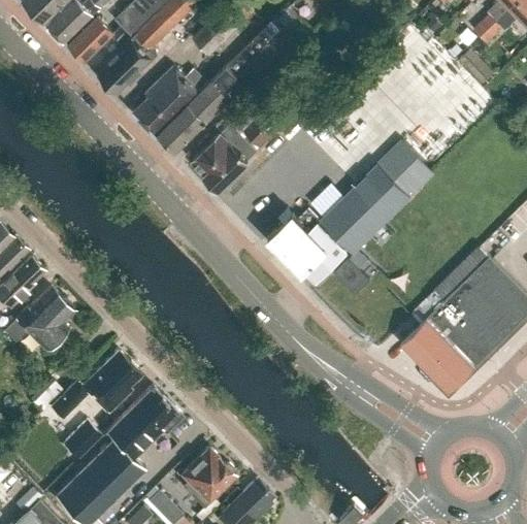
[(44,25),(69,0),(27,0),(24,3),(44,25)]
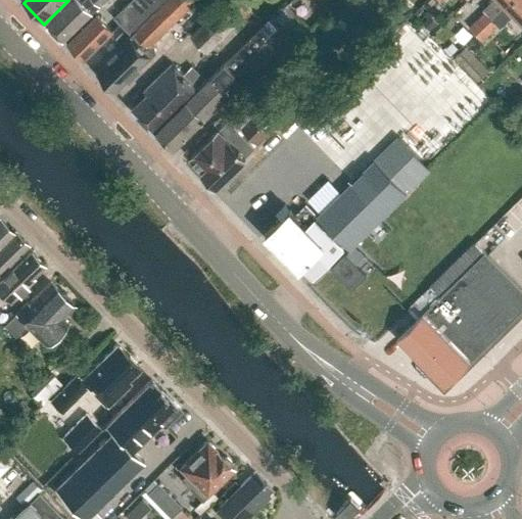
[(63,46),(109,0),(88,0),(82,6),(76,0),(47,29),(63,46)]
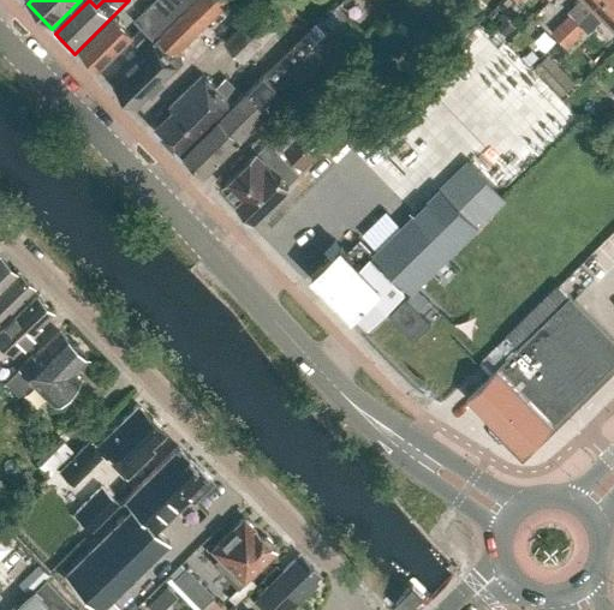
[(172,65),(232,5),(226,0),(161,0),(136,25),(156,45),(115,85),(118,87),(117,93),(123,97),(129,99),(139,109),(178,71),(172,65)]
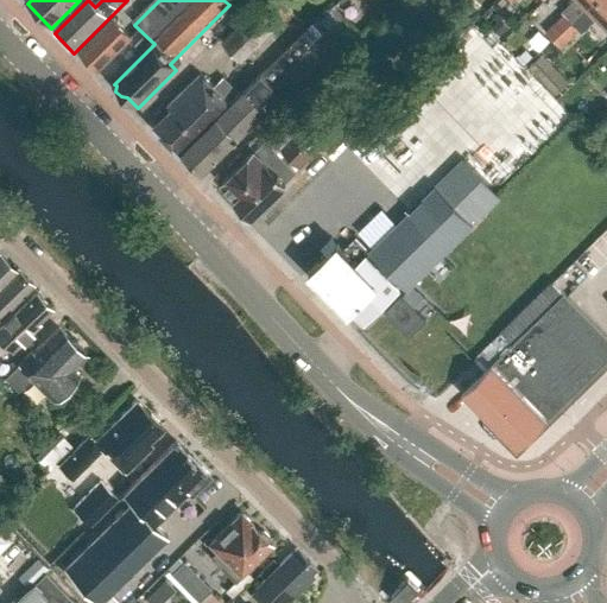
[(545,35),(554,43),(571,24),(588,8),(595,0),(580,0),(581,0),(545,35)]
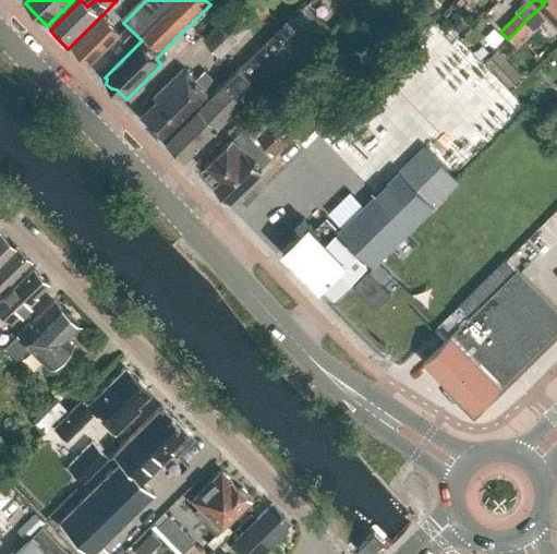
[(556,0),(546,0),(540,8),(549,17),(556,25),(556,0)]
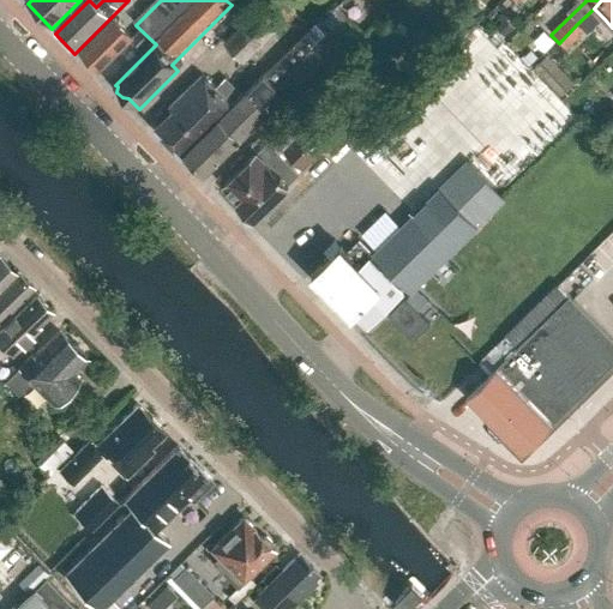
[(246,66),(286,26),(264,4),(224,44),(246,66)]
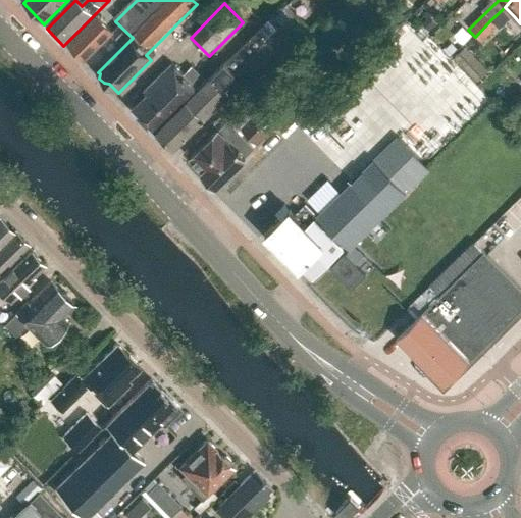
[(300,19),(288,7),(276,18),(288,31),(300,19)]
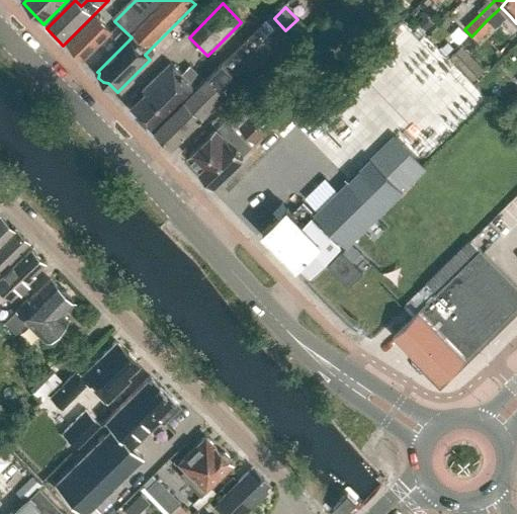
[(84,63),(113,34),(97,18),(68,47),(84,63)]
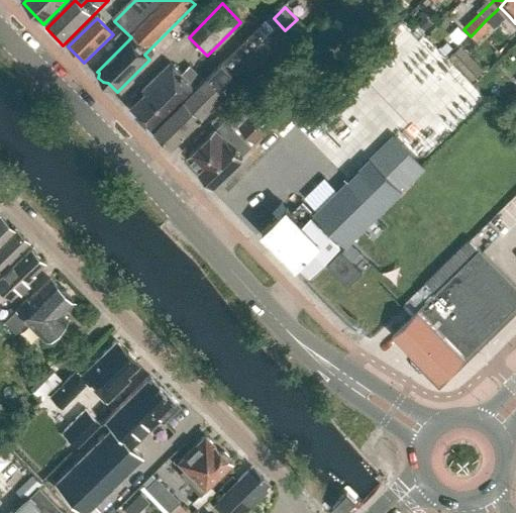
[(425,34),(434,27),(426,19),(418,27),(425,34)]
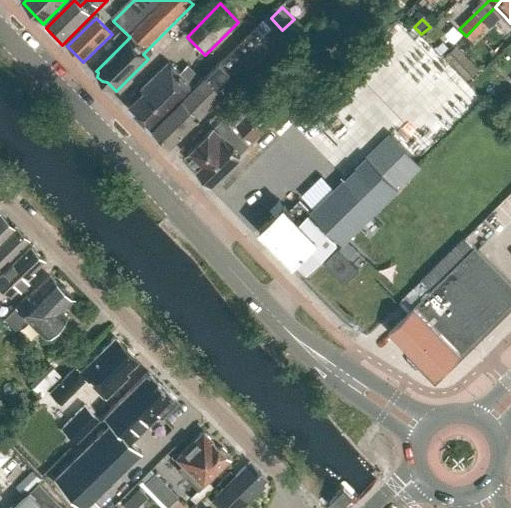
[(473,43),(487,28),(488,27),(482,22),(481,20),(466,36),(473,43)]
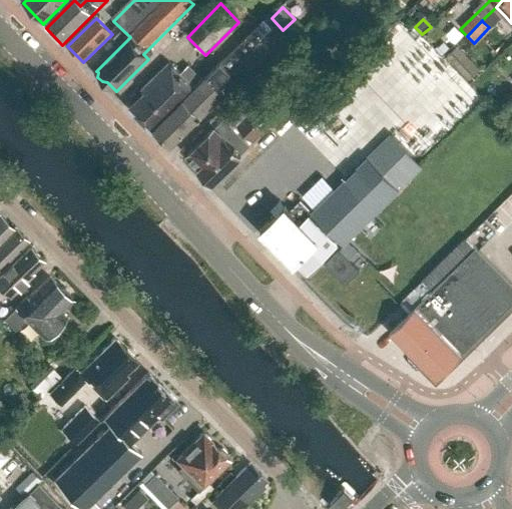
[(263,26),(204,82),(194,91),(192,89),(150,131),(152,133),(153,131),(169,148),(223,96),(225,98),(270,55),(261,45),(272,34),(263,26)]
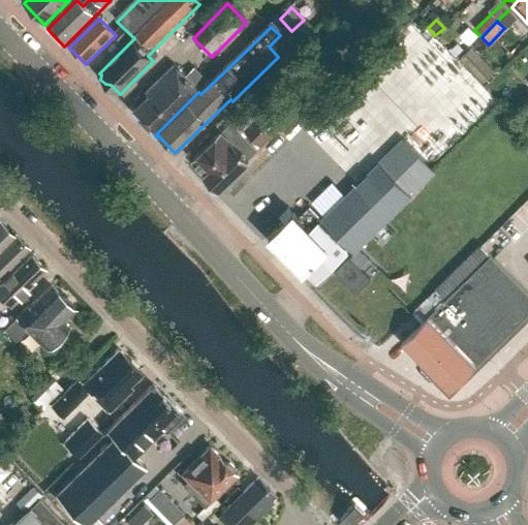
[(467,51),(462,44),(451,55),(457,61),(467,51)]
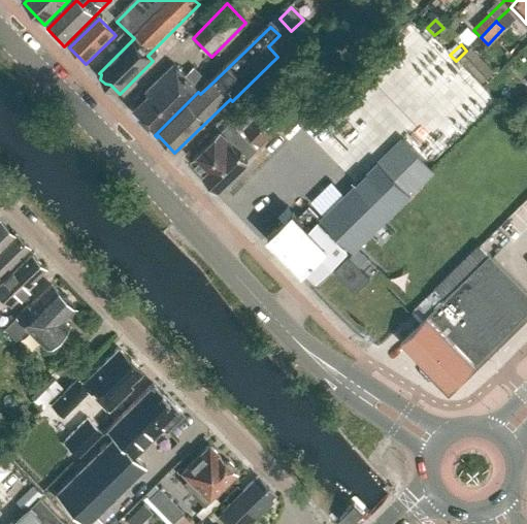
[(494,76),(471,52),(461,62),(485,86),(494,76)]
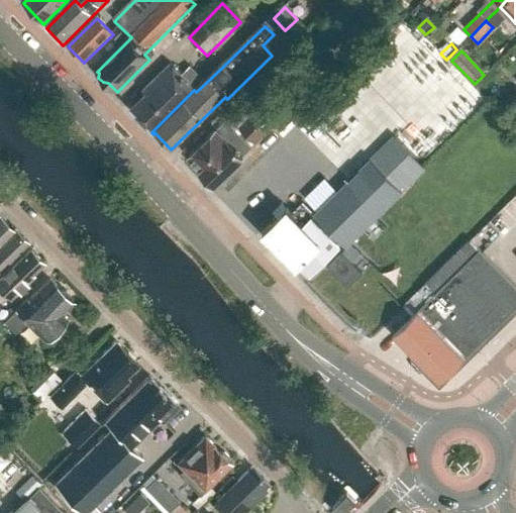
[(196,92),(206,83),(191,69),(182,78),(171,67),(143,93),(146,97),(131,111),(151,132),(194,90),(196,92)]
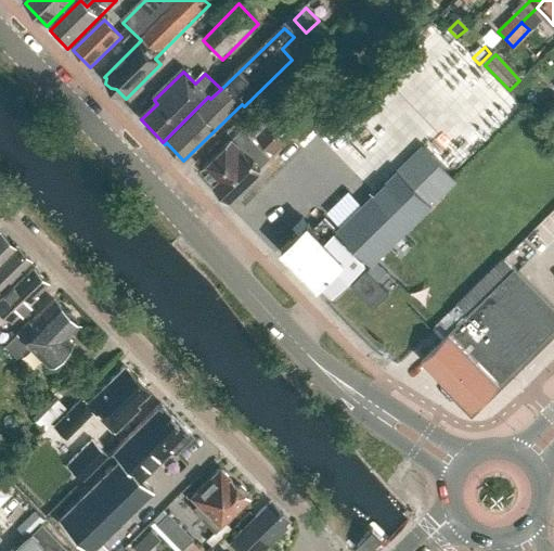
[(308,122),(314,115),(298,99),(256,139),(260,143),(257,146),(243,132),(234,142),(233,141),(204,169),(219,184),(219,189),(226,195),(230,196),(232,199),(261,170),(260,169),(270,159),(263,153),(267,150),(272,156),(308,122)]
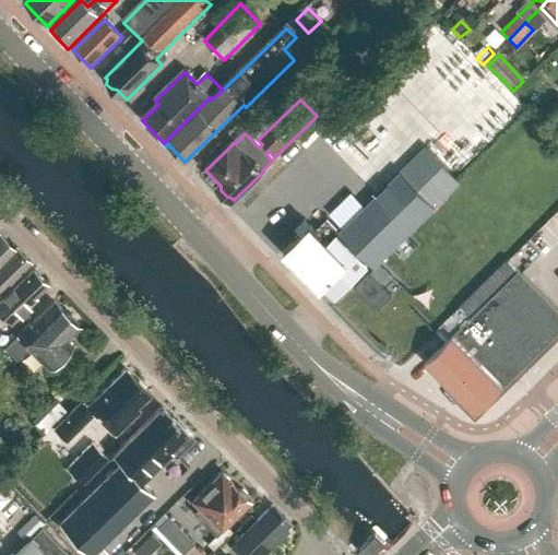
[(331,103),(317,116),(310,122),(318,131),(339,110),(331,103)]
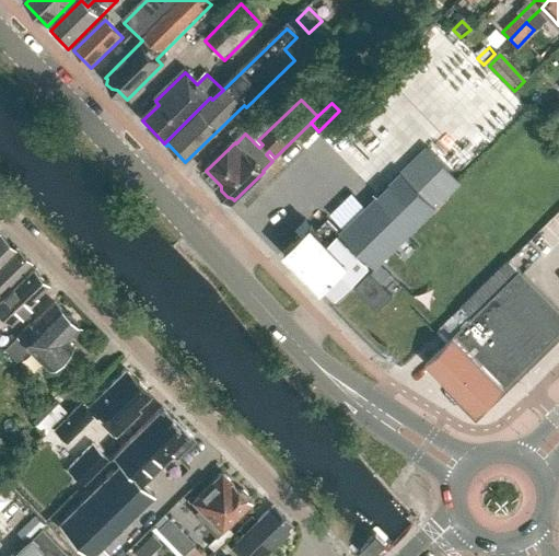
[(385,164),(403,148),(377,122),(360,139),(385,164)]
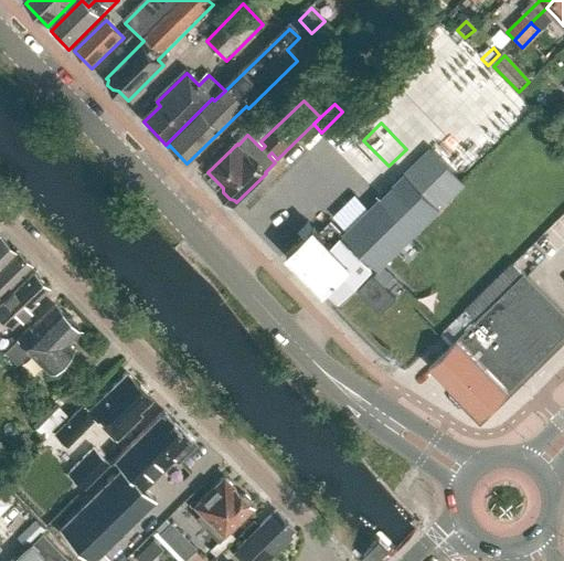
[(396,255),(465,188),(431,154),(344,237),(332,224),(320,236),(309,225),(301,233),(307,239),(288,256),(301,270),(299,272),(301,277),(300,278),(302,282),(304,281),(309,283),(311,281),(326,294),(329,290),(340,303),(374,267),(379,273),(396,255)]
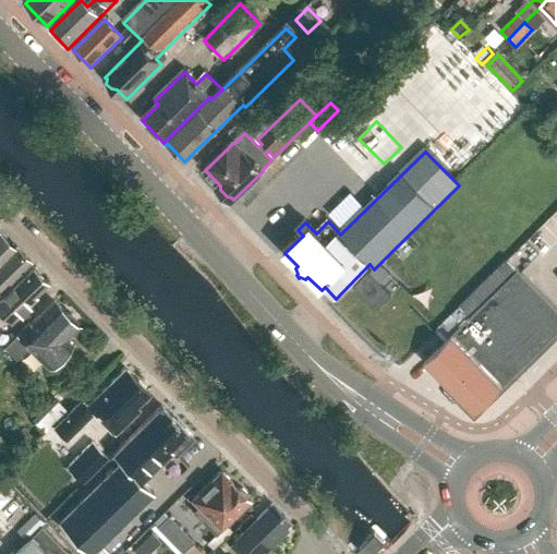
[(0,296),(32,265),(16,251),(14,253),(0,238),(0,296)]
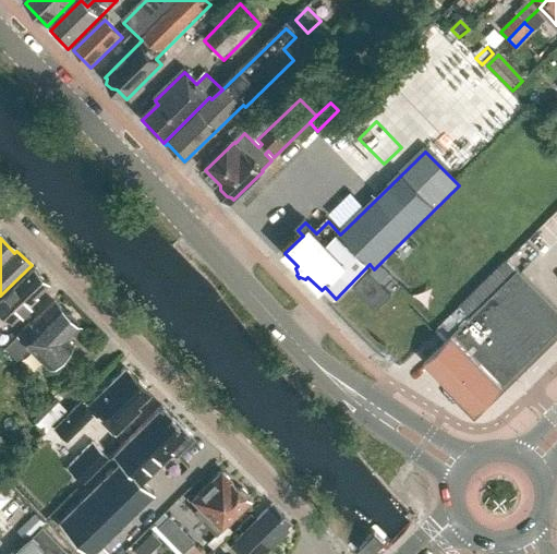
[(475,414),(556,334),(556,312),(519,273),(507,262),(459,309),(435,333),(446,345),(425,364),(475,414)]
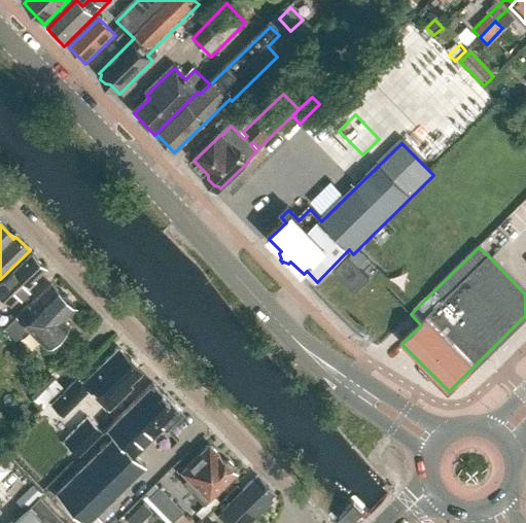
[(27,287),(44,271),(31,256),(0,286),(0,297),(4,302),(10,308),(29,289),(27,287)]
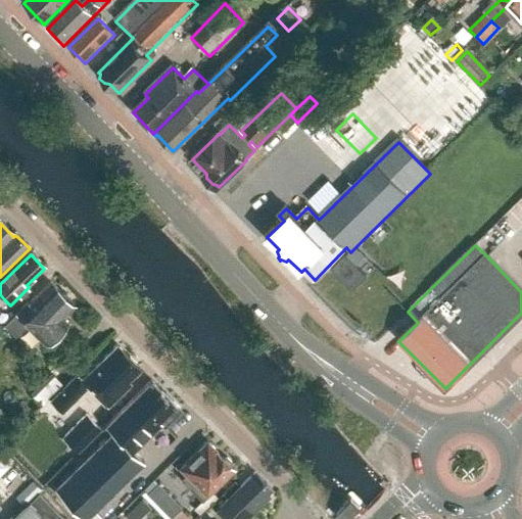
[(346,254),(330,269),(351,291),(367,276),(346,254)]
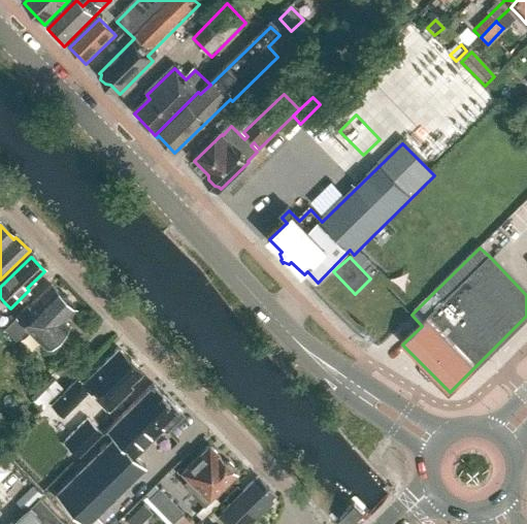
[(29,308),(5,333),(15,342),(26,332),(45,350),(61,334),(69,327),(64,322),(75,312),(72,309),(72,304),(68,300),(63,300),(52,289),(30,310),(29,308)]
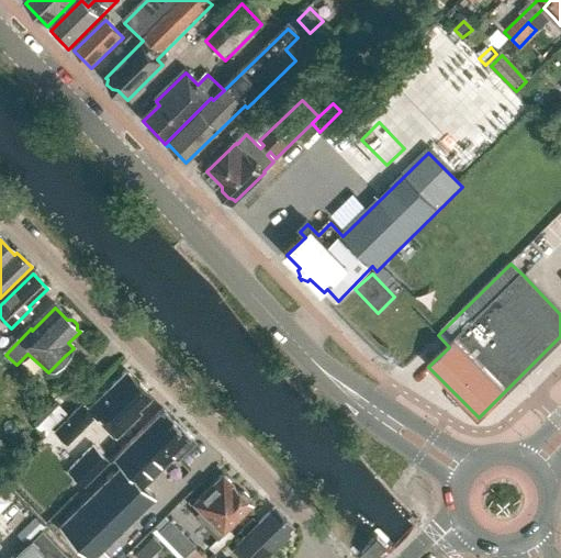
[(126,374),(88,411),(82,405),(54,433),(66,446),(94,417),(116,439),(141,416),(137,413),(150,400),(126,374)]
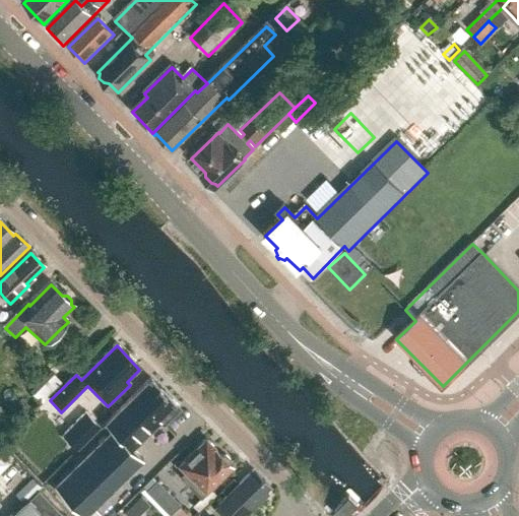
[(42,407),(62,386),(52,376),(31,396),(42,407)]
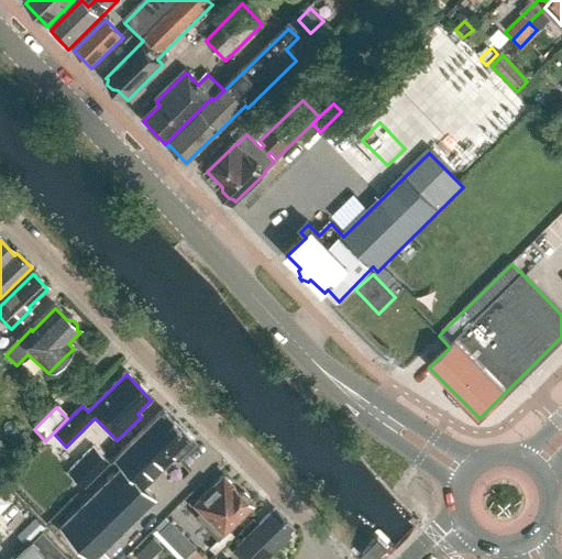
[(144,489),(174,458),(178,462),(195,445),(164,413),(114,461),(118,464),(123,471),(61,534),(86,558),(97,558),(156,502),(144,489)]
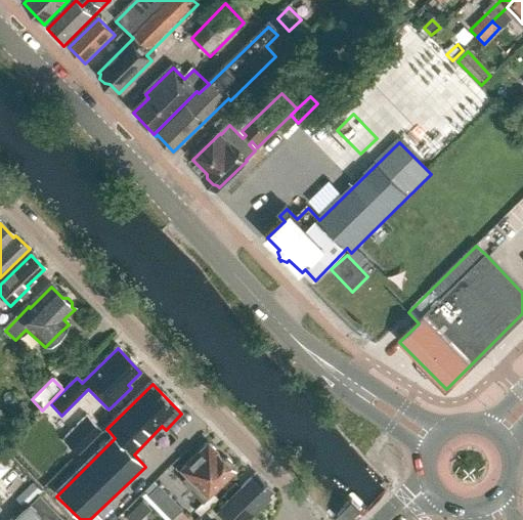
[(78,457),(101,433),(84,417),(60,439),(78,457)]
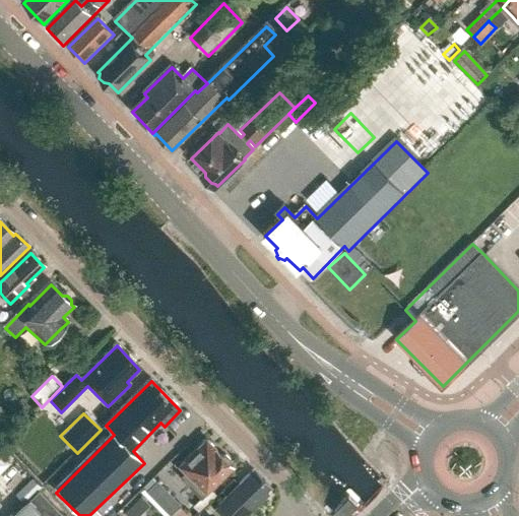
[(179,468),(185,475),(181,479),(201,500),(234,469),(206,441),(179,468)]
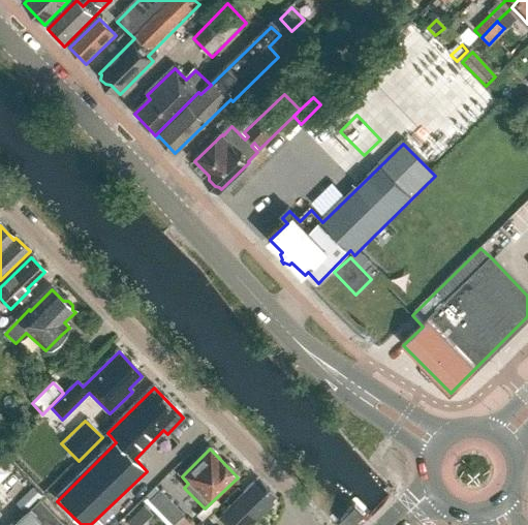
[(258,482),(234,505),(228,499),(215,514),(221,520),(219,522),(221,524),(254,524),(274,506),(267,499),(271,495),(258,482)]
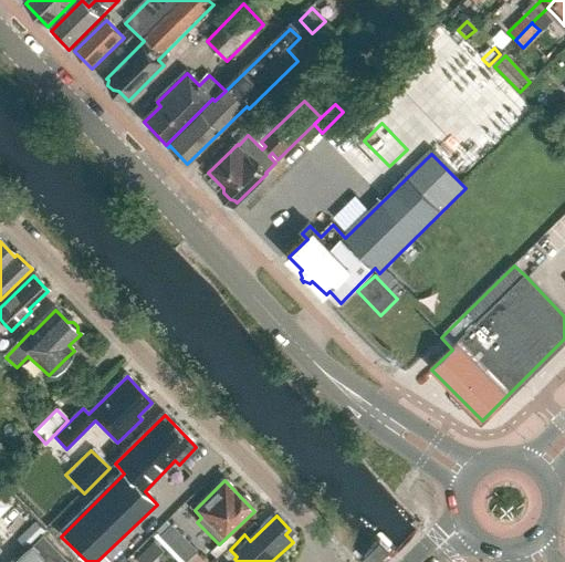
[(190,561),(198,554),(171,527),(158,540),(179,561),(190,561)]
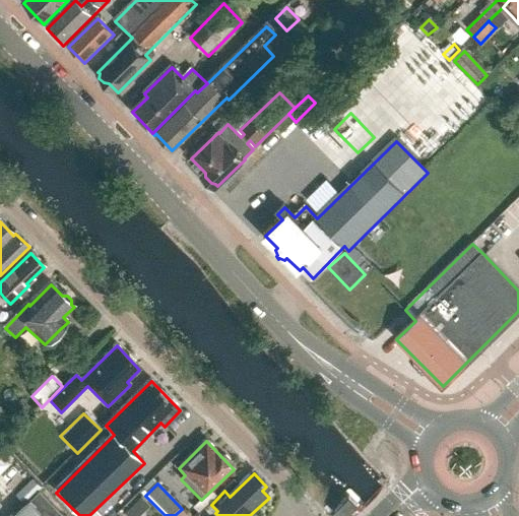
[(59,515),(39,495),(15,515),(59,515)]
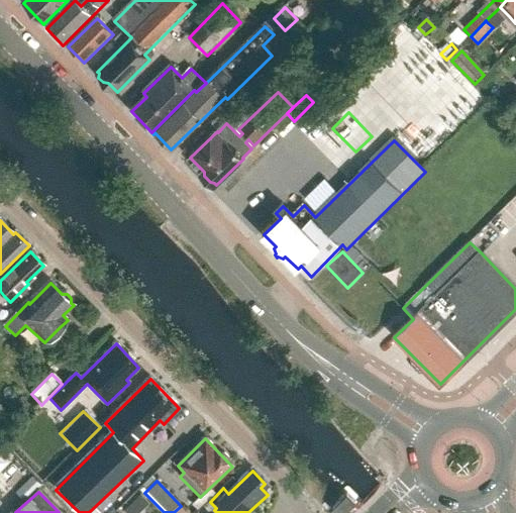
[(349,512),(356,506),(348,498),(334,512),(349,512)]
